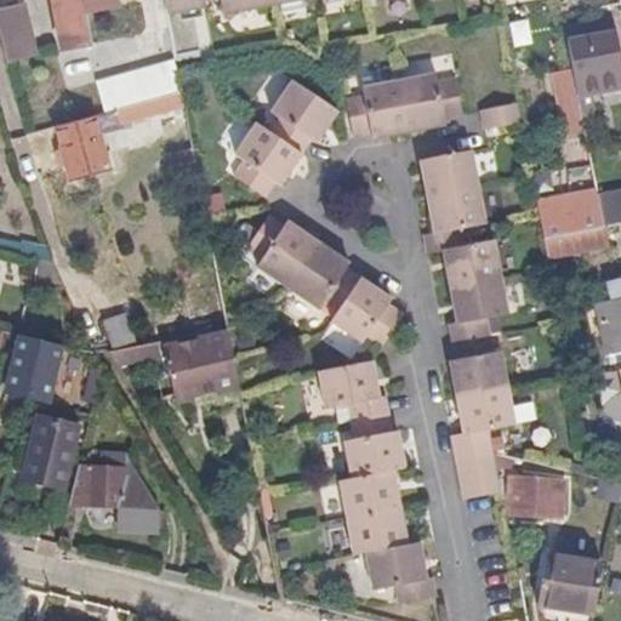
[(43,0),(50,39),(51,52),(78,47),(69,0),(43,0)]
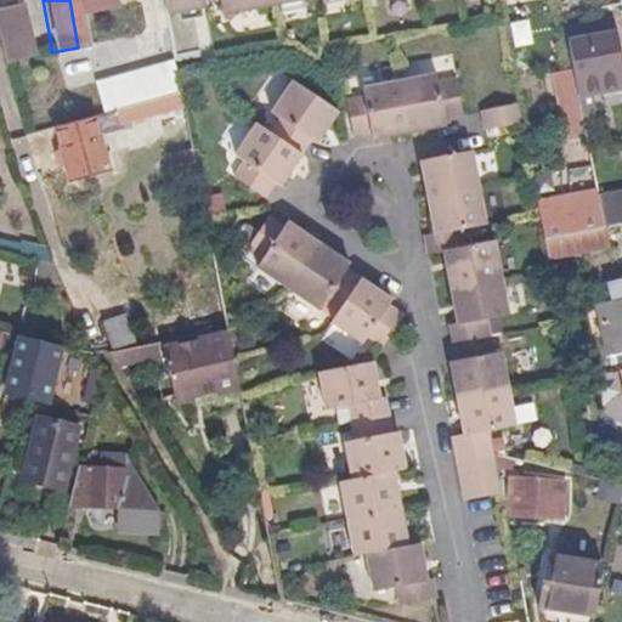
[(152,0),(164,62),(190,57),(180,10),(177,0),(152,0)]
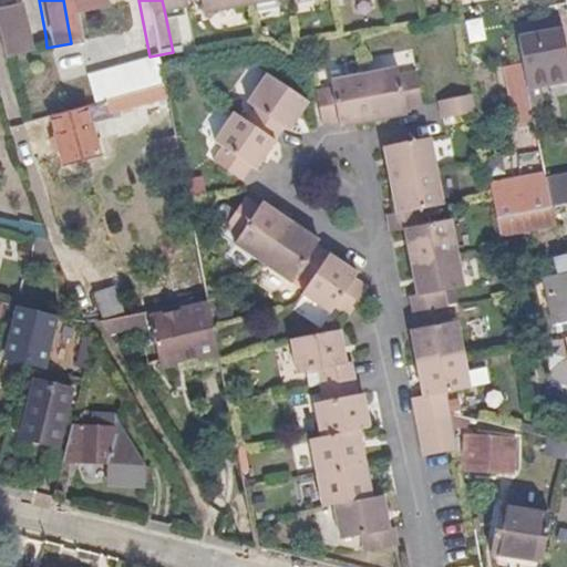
[(193,0),(195,12),(254,0),(193,0)]
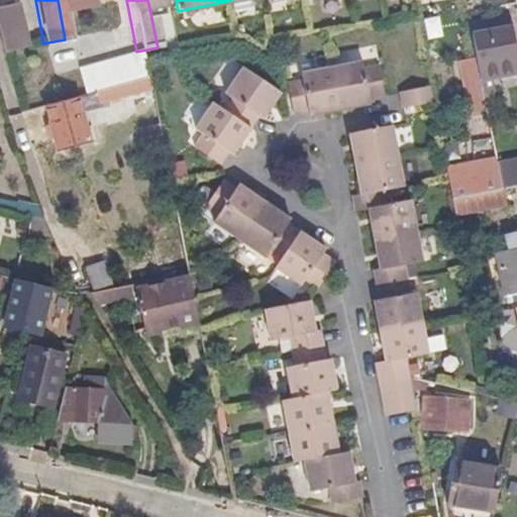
[(0,9),(0,46),(2,52),(24,46),(21,37),(11,6),(0,9)]
